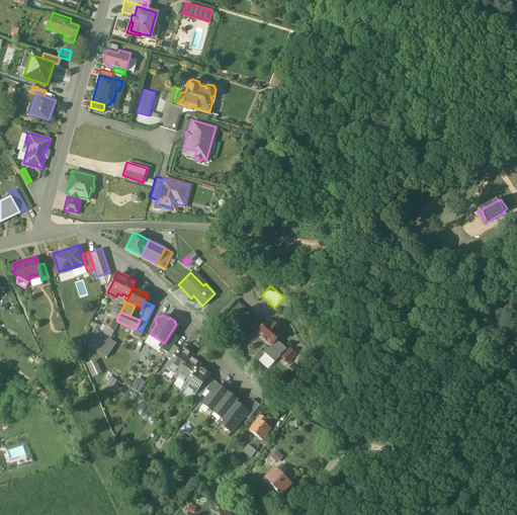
[(53,319),(56,329),(65,326),(62,316),(53,319)]
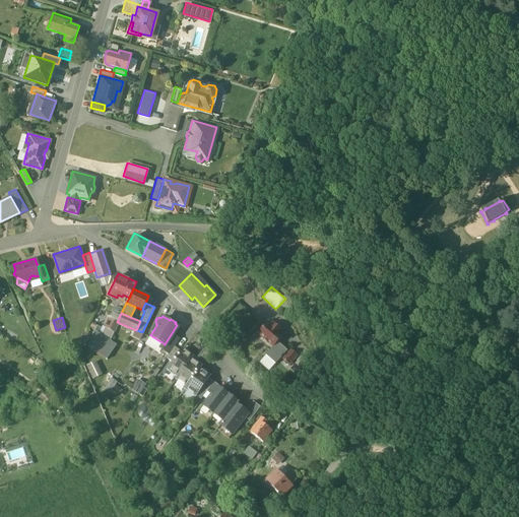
[(271,322),(268,325),(266,323),(257,333),(272,346),(276,342),(281,336),(279,334),(281,331),(271,322)]
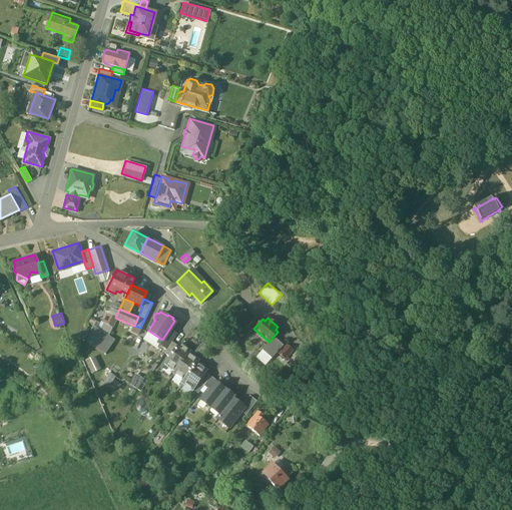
[(86,339),(106,352),(115,337),(96,325),(86,339)]
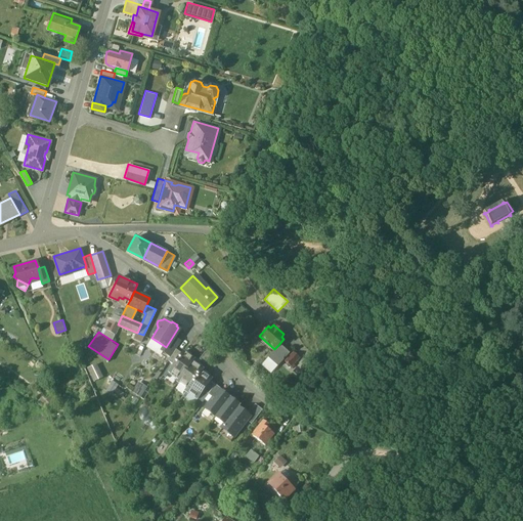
[(180,340),(173,336),(166,347),(163,345),(160,349),(170,355),(175,347),(180,340)]
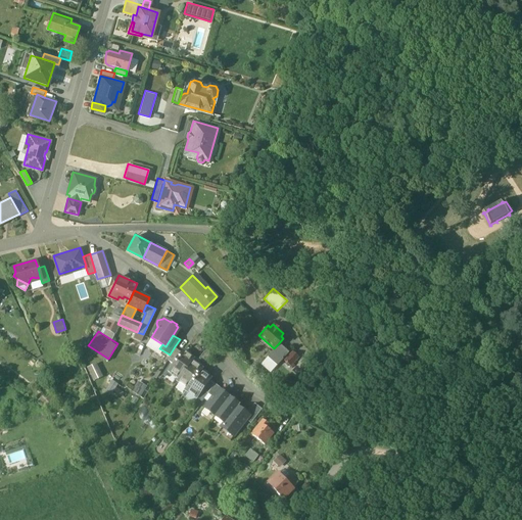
[(287,352),(278,344),(267,357),(276,366),(287,352)]
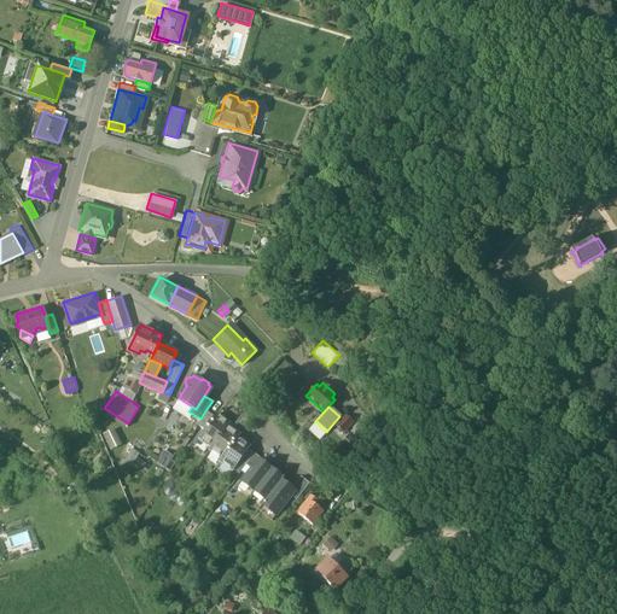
[(207,409),(201,419),(198,424),(204,428),(214,415),(207,409)]
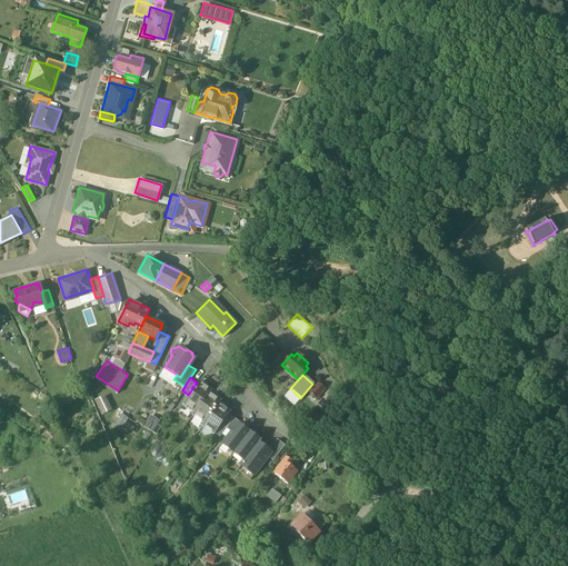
[(221,380),(216,388),(221,393),(227,385),(227,379),(221,380)]
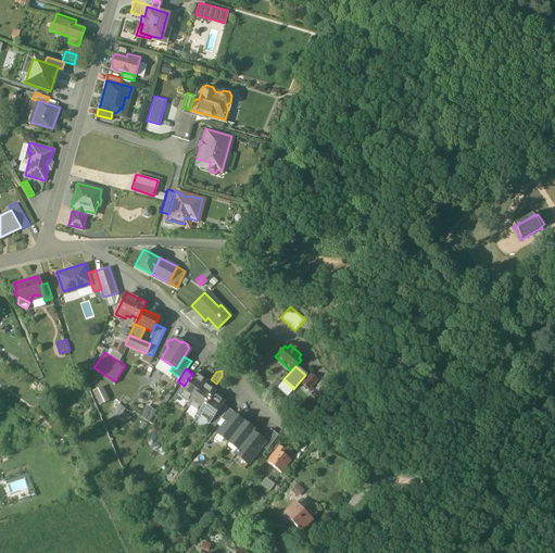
[(184,386),(178,393),(189,401),(190,401),(203,382),(205,380),(193,372),(192,374),(184,386)]
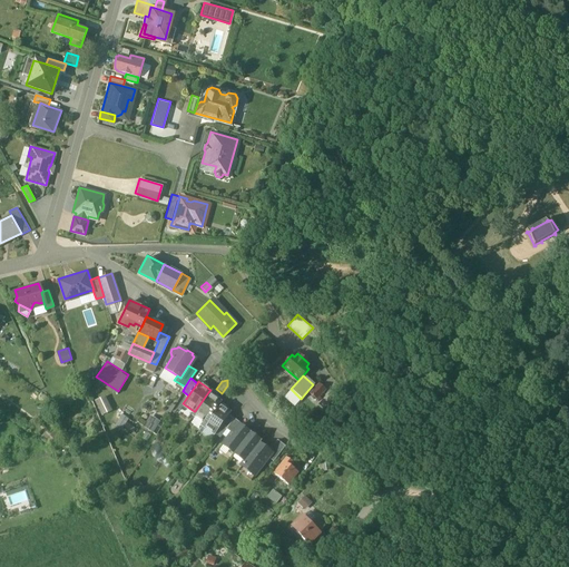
[(319,383),(310,393),(315,399),(316,399),(317,400),(320,398),(319,397),(325,389),(319,383)]
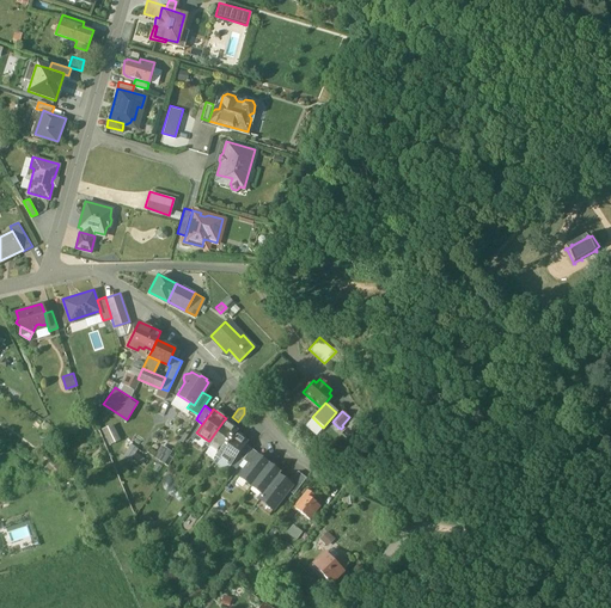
[(224,421),(209,441),(208,441),(207,443),(219,452),(219,453),(233,431),(233,433),(236,429),(224,421)]
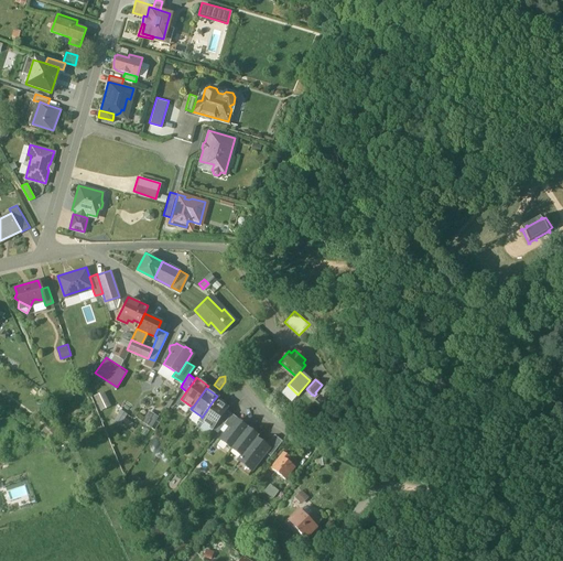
[(99,409),(111,405),(104,389),(93,394),(99,409)]
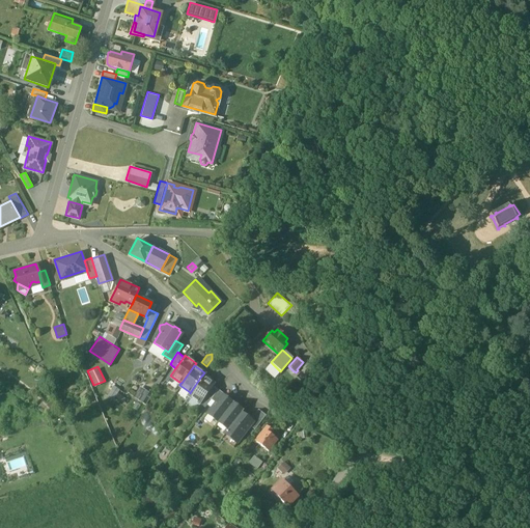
[(202,376),(202,374),(190,393),(190,392),(188,395),(199,403),(213,384),(214,383),(202,376)]
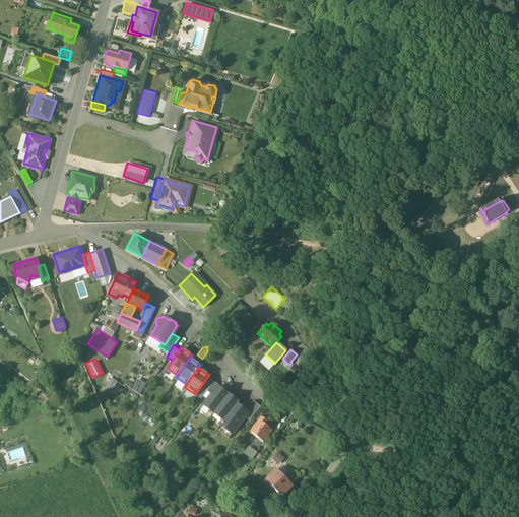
[(208,376),(201,386),(205,390),(212,380),(208,376)]
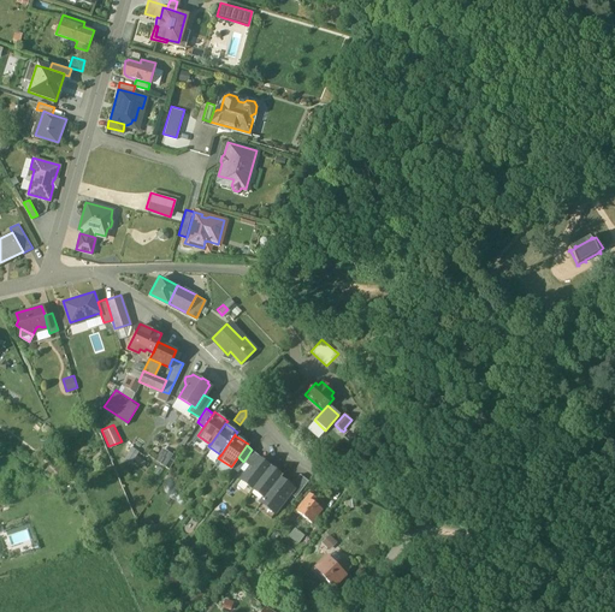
[(131,446),(124,457),(130,461),(137,450),(131,446)]
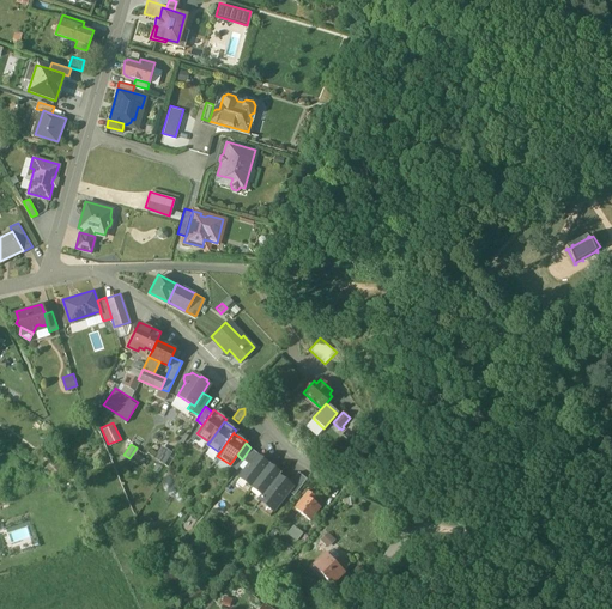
[(165,461),(170,448),(161,444),(155,457),(165,461)]
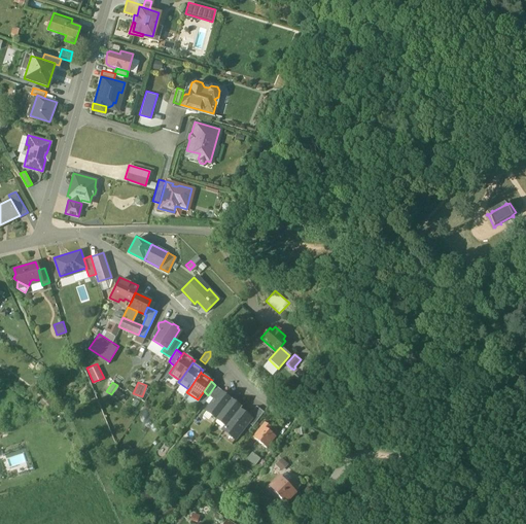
[(215,385),(208,395),(214,399),(219,391),(220,391),(221,389),(215,385)]
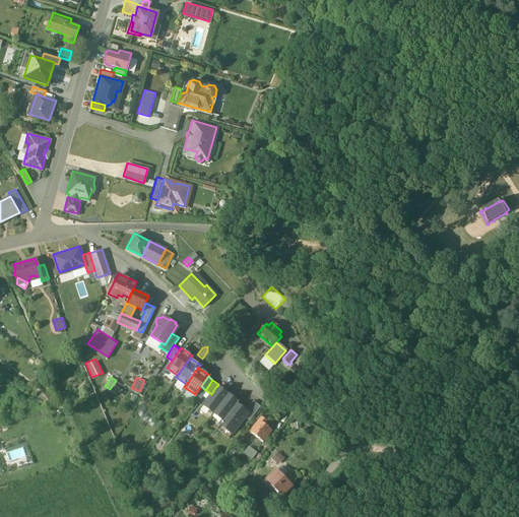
[(211,394),(202,405),(212,412),(226,394),(224,392),(223,388),(220,388),(217,386),(216,386),(211,394)]
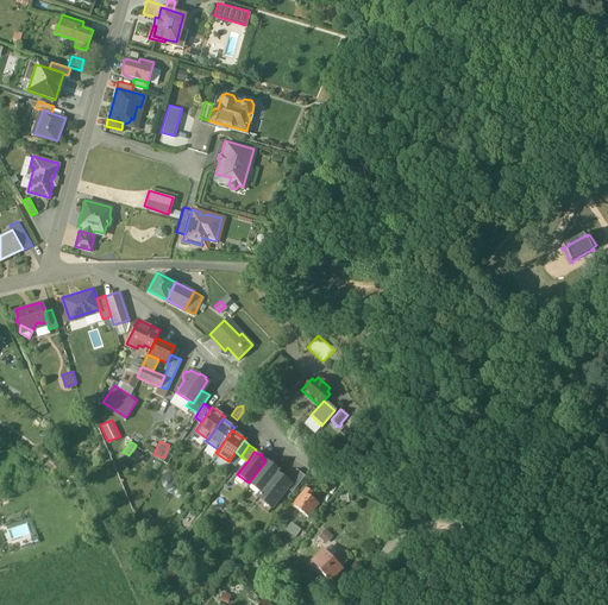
[(265,461),(249,483),(261,492),(276,472),(279,471),(274,467),(274,462),(269,464),(265,461)]
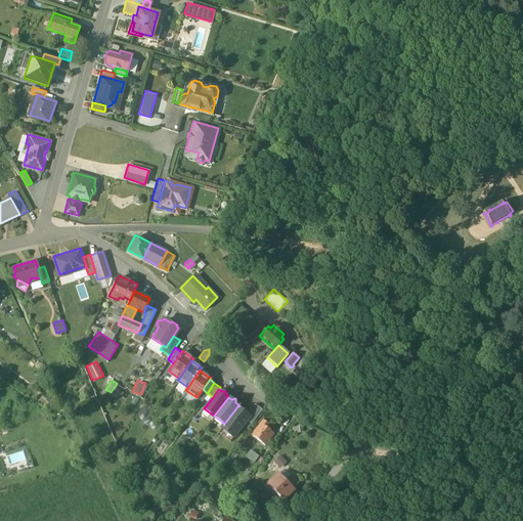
[(254,403),(246,414),(249,416),(246,420),(251,424),(262,408),(254,403)]
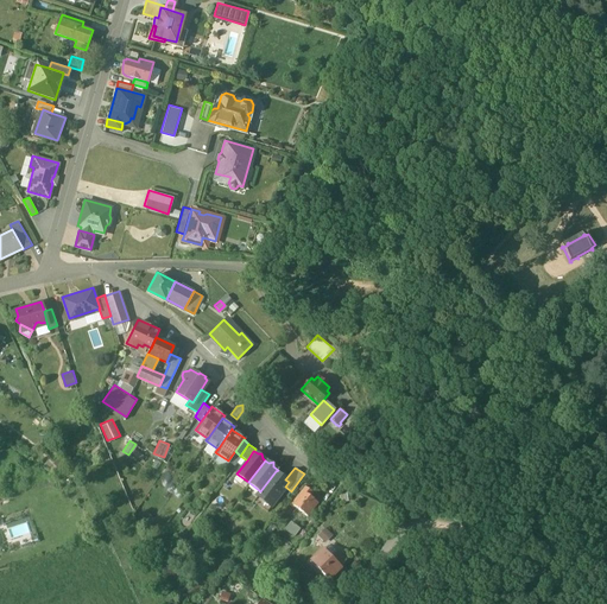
[(276,471),(260,491),(253,500),(266,510),(285,487),(289,482),(285,479),(276,471)]
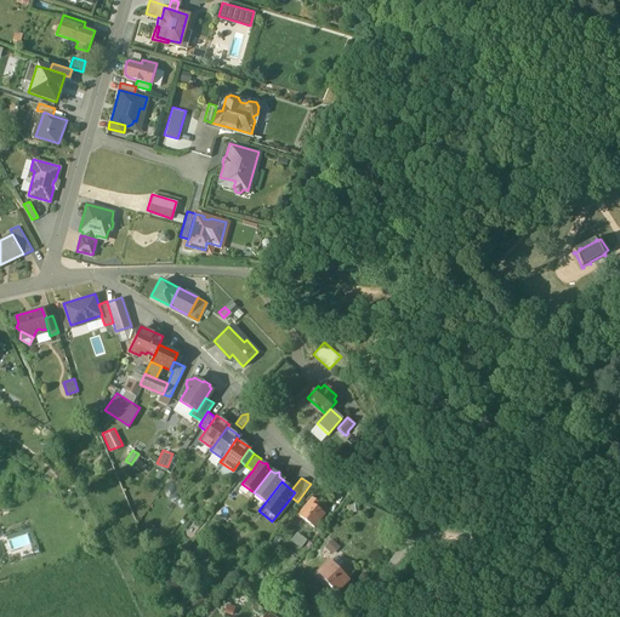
[(319,503),(311,496),(297,514),(314,526),(324,513),(316,507),(319,503)]
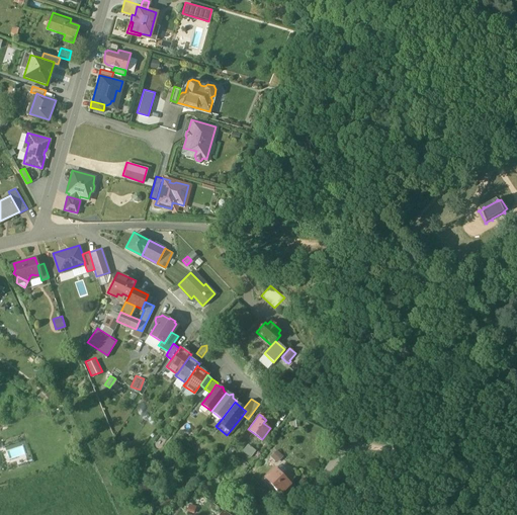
[(276,449),(270,456),(277,461),(283,455),(276,449)]
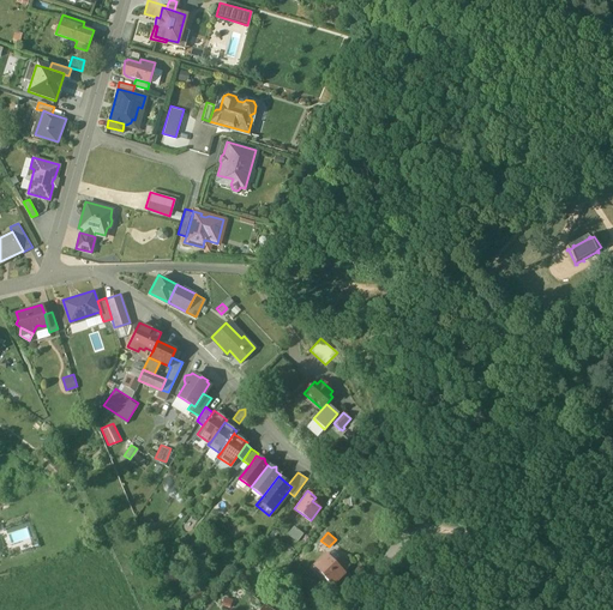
[(334,562),(326,555),(313,567),(331,585),(344,572),(343,572),(348,566),(340,557),(334,562)]
